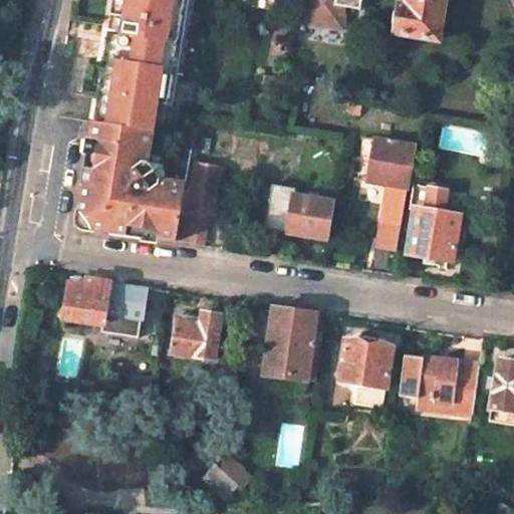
[(98,92),(93,121),(168,134),(185,29),(188,11),(178,9),(179,0),(112,0),(108,31),(117,33),(114,48),(105,46),(103,61),(108,62),(103,92),(98,92)]
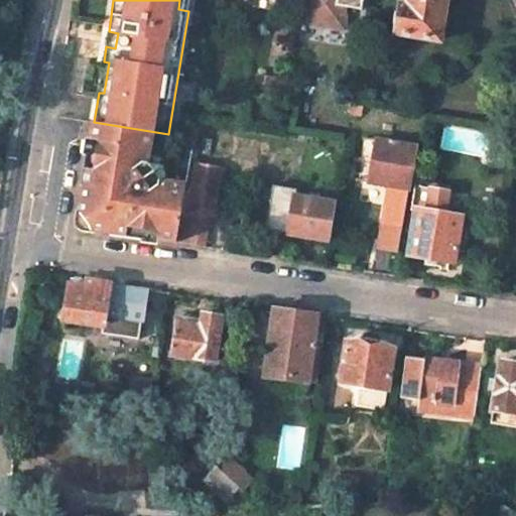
[(189,0),(179,0),(178,9),(188,11),(189,0)]
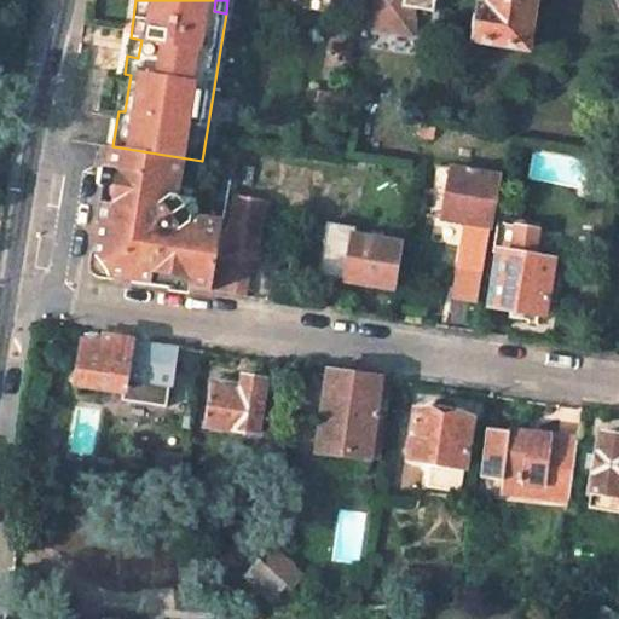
[(434,0),(364,0),(362,27),(411,34),(416,9),(434,11),(435,3),(434,0)]
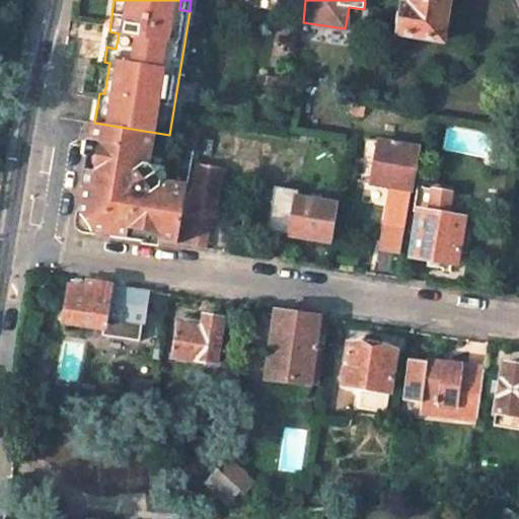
[(449,0),(409,0),(409,4),(402,3),(397,34),(443,41),(449,0)]
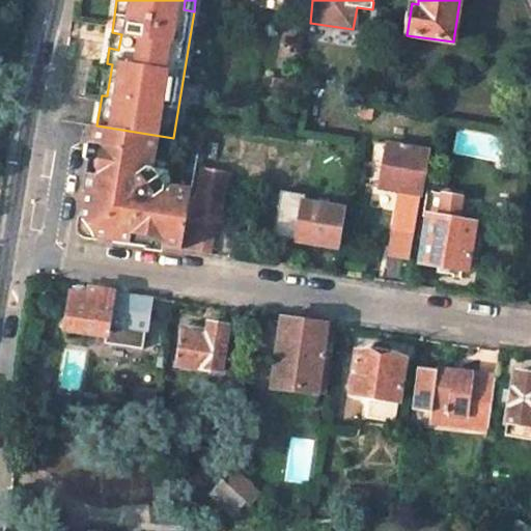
[(101,62),(107,63),(109,48),(118,50),(121,34),(112,32),(106,31),(101,62)]
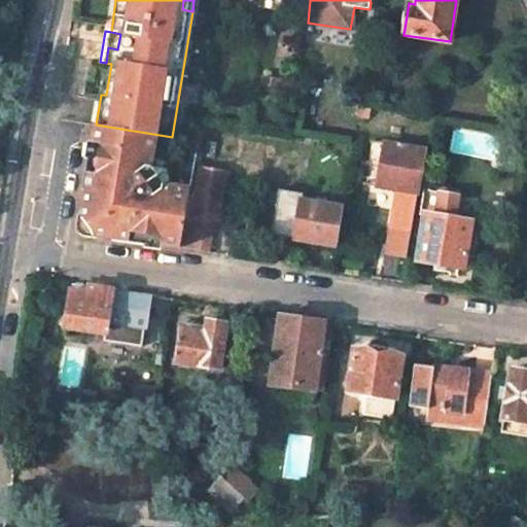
[(300,80),(262,76),(260,90),(283,92),(282,101),(296,103),(300,80)]
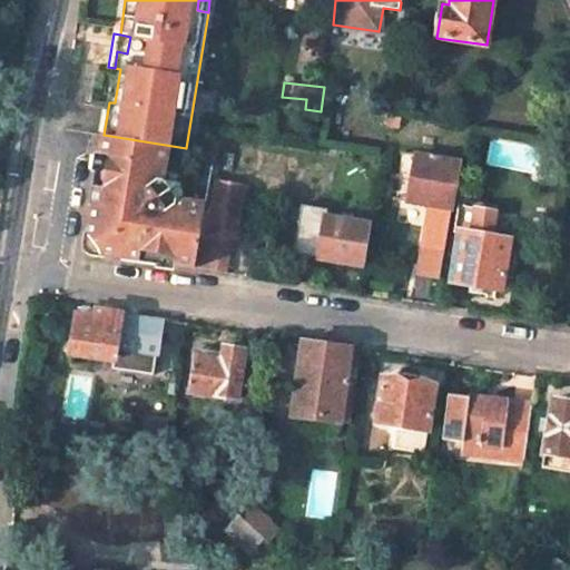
[(392,88),(384,87),(381,111),(389,112),(392,88)]
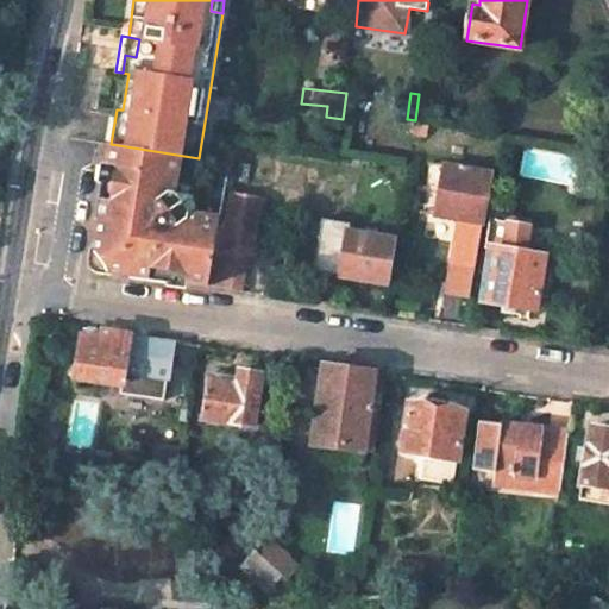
[(428,123),(415,120),(414,133),(426,136),(428,123)]
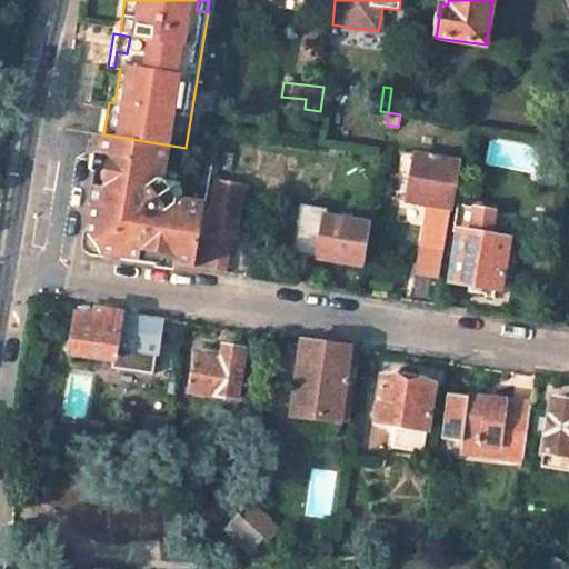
[(228,135),(217,132),(215,148),(226,149),(228,135)]
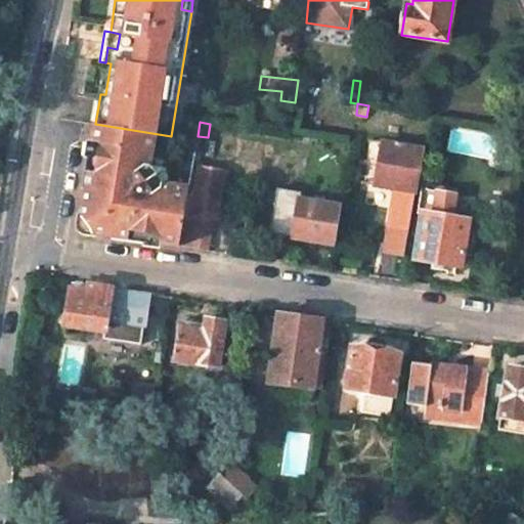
[(95,124),(80,217),(92,233),(136,239),(179,247),(197,141),(95,124)]
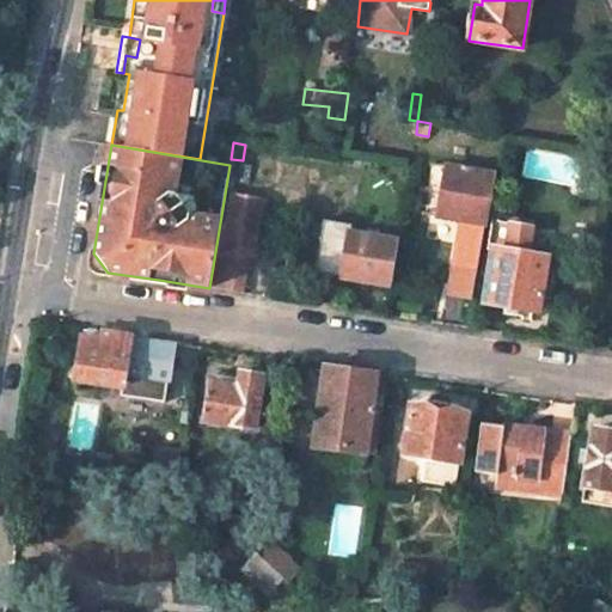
[(494,173),(447,165),(438,215),(463,220),(456,264),(478,268),(494,173)]
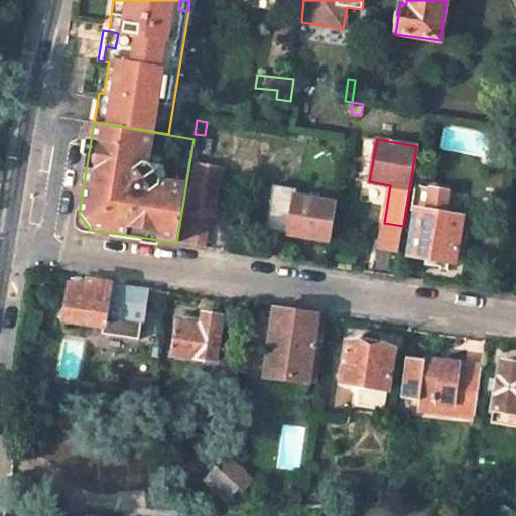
[(222,168),(197,163),(187,215),(202,218),(214,220),(222,168)]
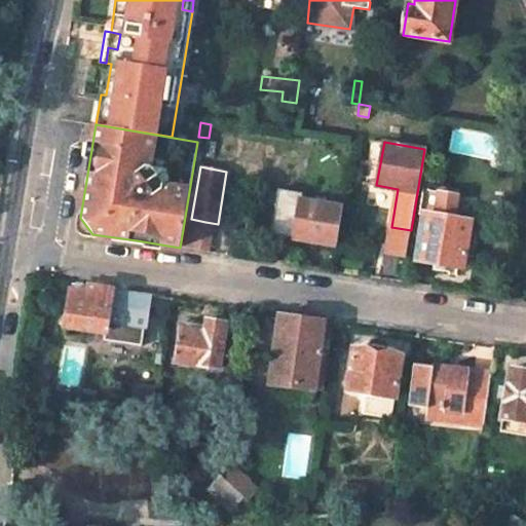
[(435,214),(423,213),(416,260),(462,268),(471,221),(455,218),(458,195),(439,191),(435,214)]
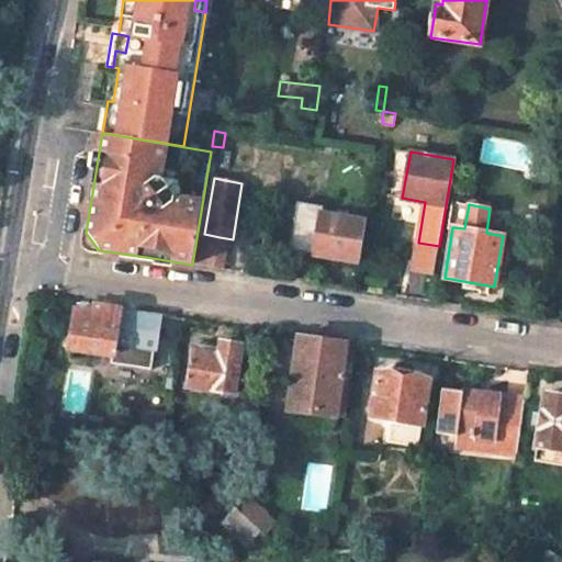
[(303,250),(310,216),(294,214),(289,248),(303,250)]
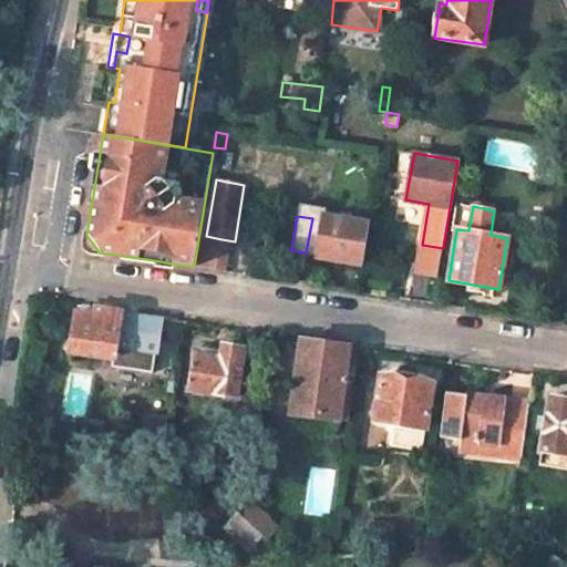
[(322,220),(312,218),(306,253),(306,255),(317,256),(317,257),(362,265),(369,224),(323,216),(322,220)]
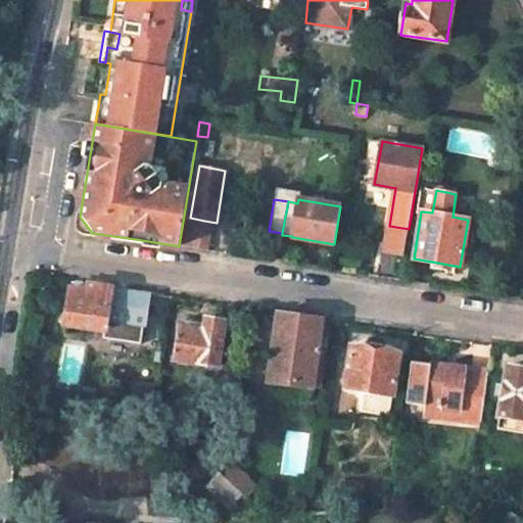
[(200,247),(204,221),(190,218),(187,218),(182,244),(200,247)]
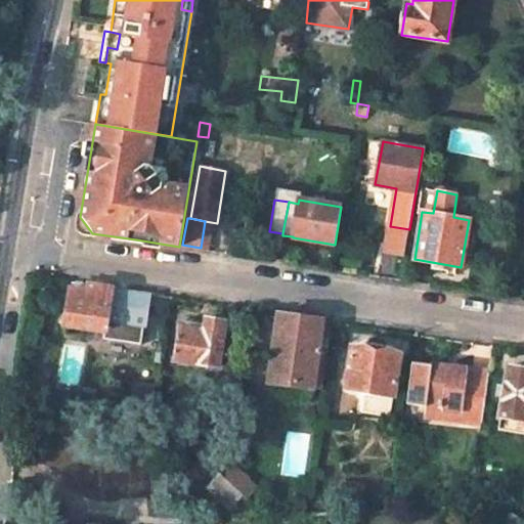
[(409,229),(390,226),(385,254),(404,257),(409,229)]
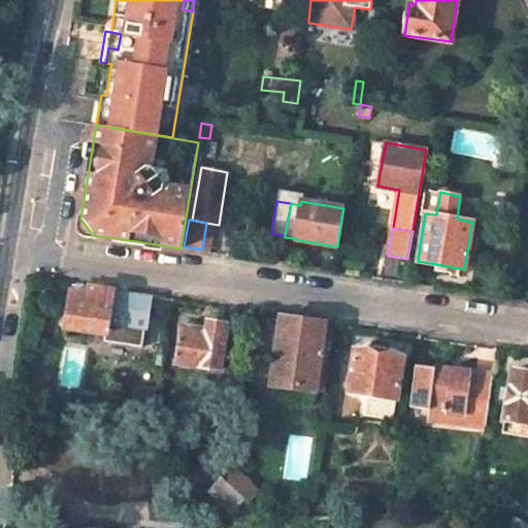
[(89,294),(71,292),(66,328),(105,333),(112,290),(90,287),(89,294)]
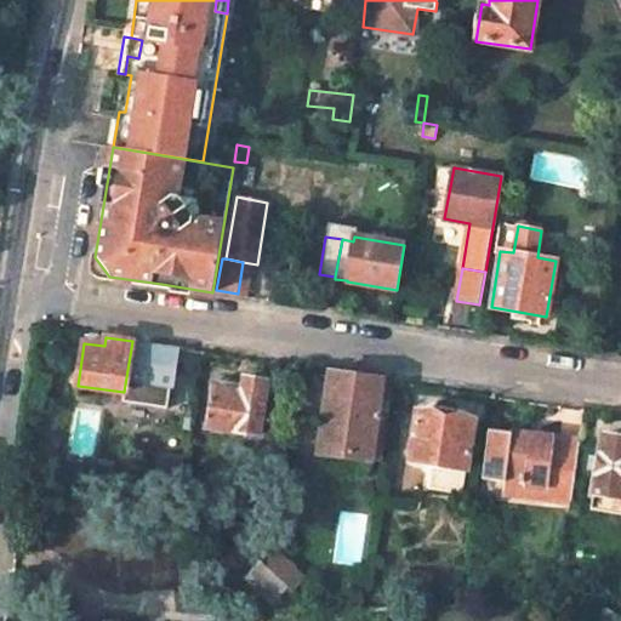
[(178,348),(132,341),(124,392),(123,402),(167,408),(170,388),(172,388),(178,348)]
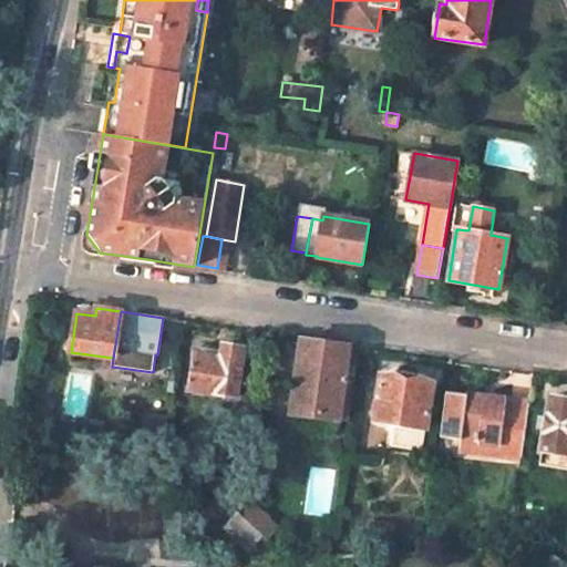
[(349,346),(301,339),(291,414),(297,414),(327,419),(338,420),(349,346)]
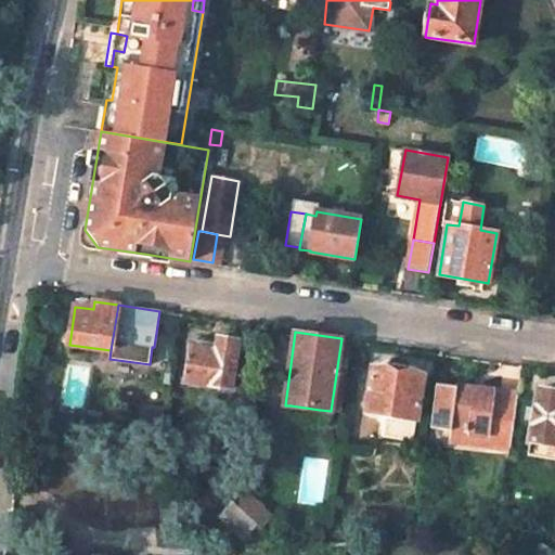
[(216,350),(189,346),(182,381),(231,389),(239,340),(218,337),(216,350)]
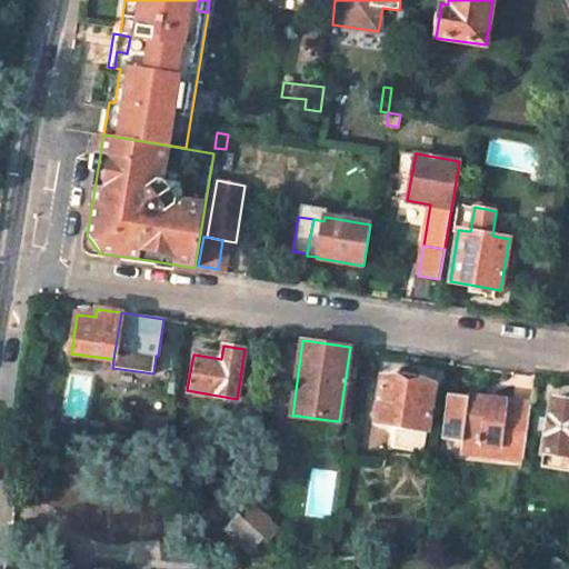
[(433,385),(382,376),(376,422),(396,426),(427,430),(433,385)]
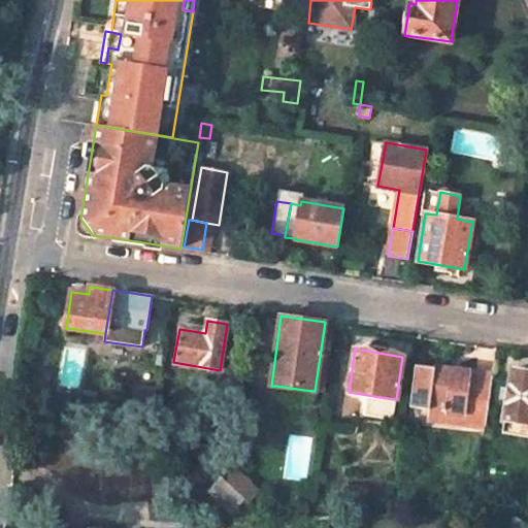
[(472,372),(416,365),(409,407),(428,409),(427,419),(466,424),(472,372)]
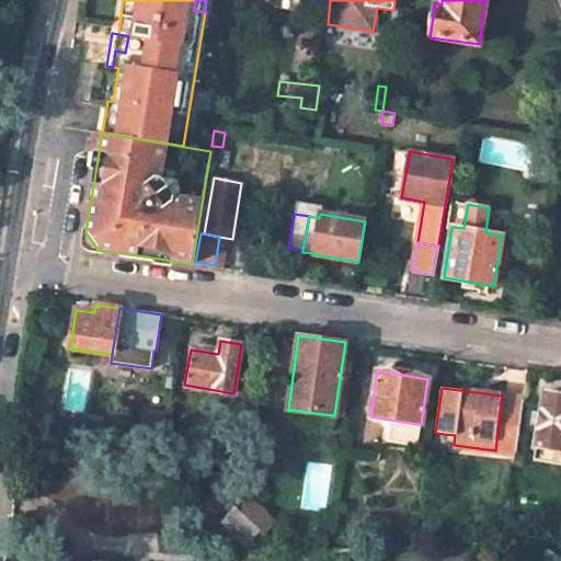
[(560,395),(545,392),(536,446),(560,450),(560,395)]
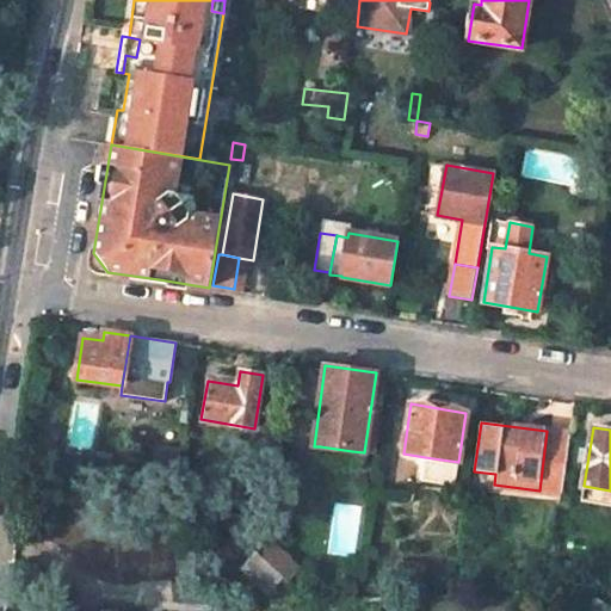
[(569,434),(547,431),(539,491),(562,494),(569,434)]
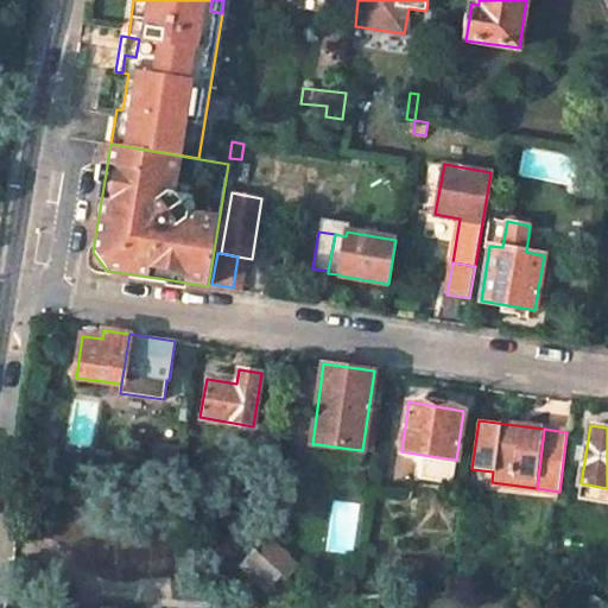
[(350,449),(318,444),(316,466),(347,470),(350,449)]
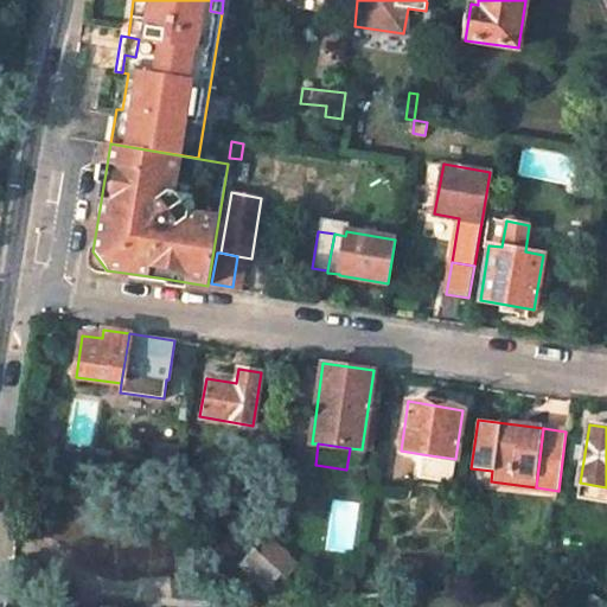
[(455,459),(422,454),(420,478),(452,484),(455,459)]
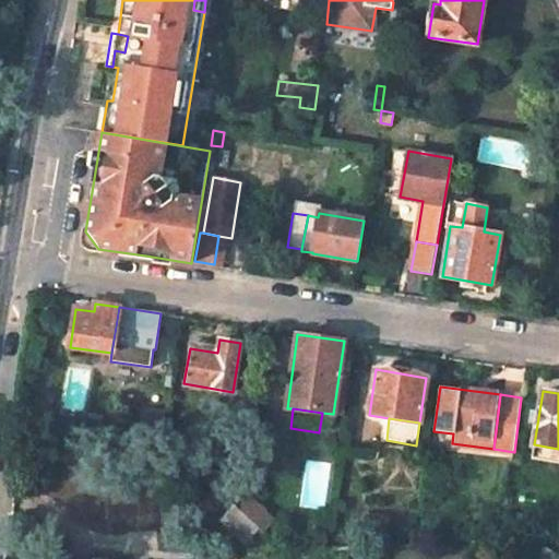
[(241,511),(235,506),(223,519),(246,542),(259,528),(241,511)]
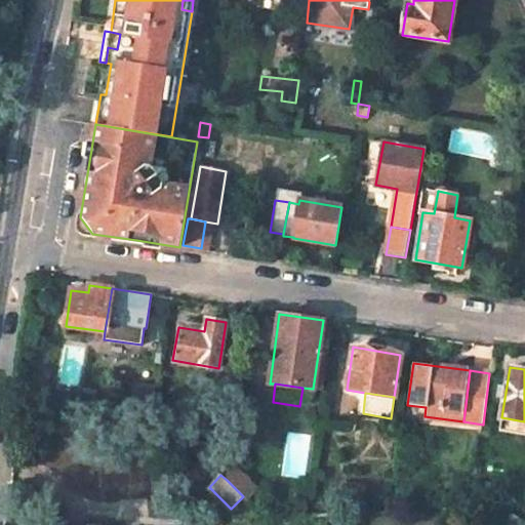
[(524,524),(524,520),(512,512),(502,524),(524,524)]
